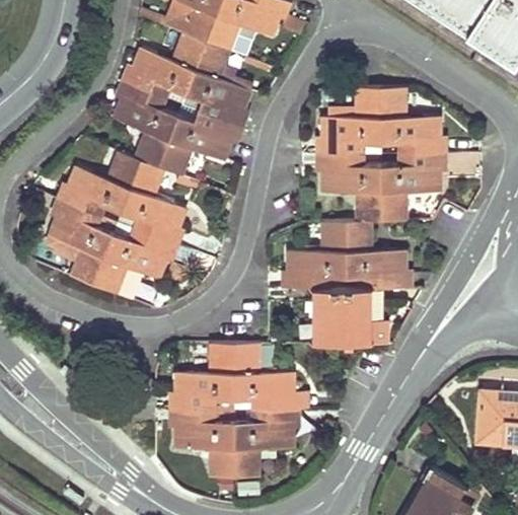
[(171,0),(162,25),(183,34),(194,8),(172,0),(171,0)]
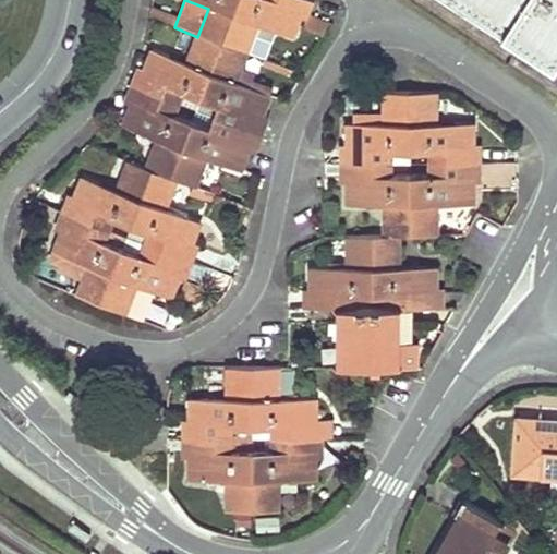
[(222,47),(240,0),(185,0),(208,9),(197,37),(222,47)]
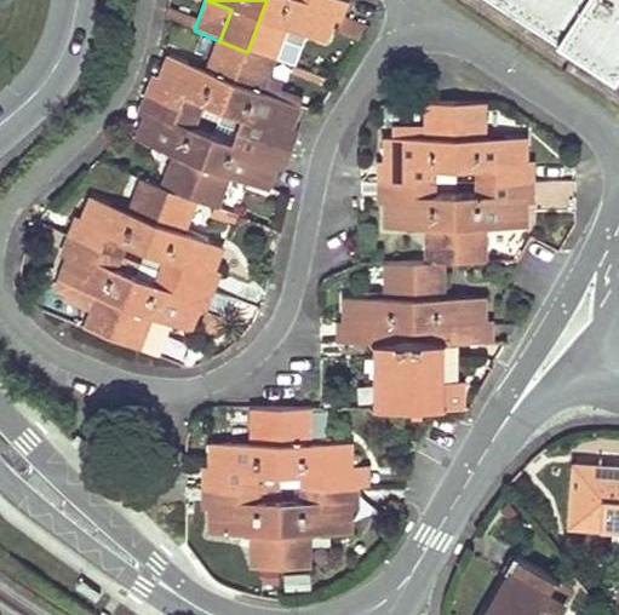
[(267,0),(247,52),(274,63),(286,30),(325,45),(342,4),(332,0),(267,0)]
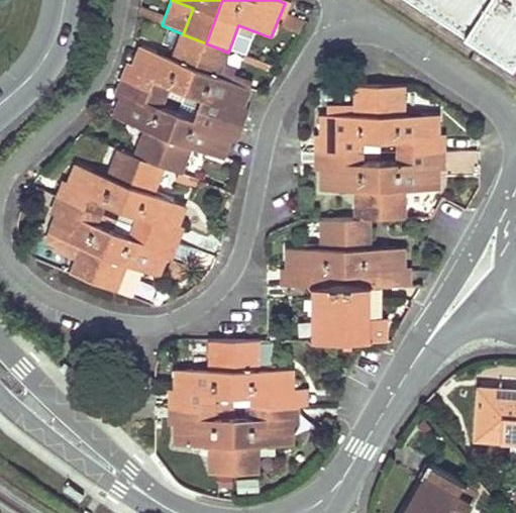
[(515,0),(408,0),(512,68),(515,62),(515,0)]
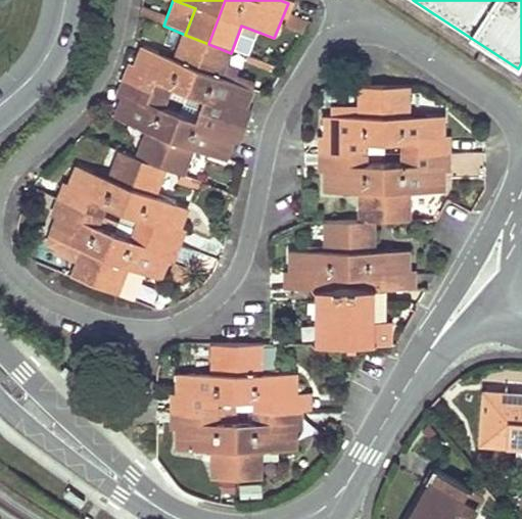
[(302,37),(304,31),(306,25),(288,17),(283,29),(302,37)]
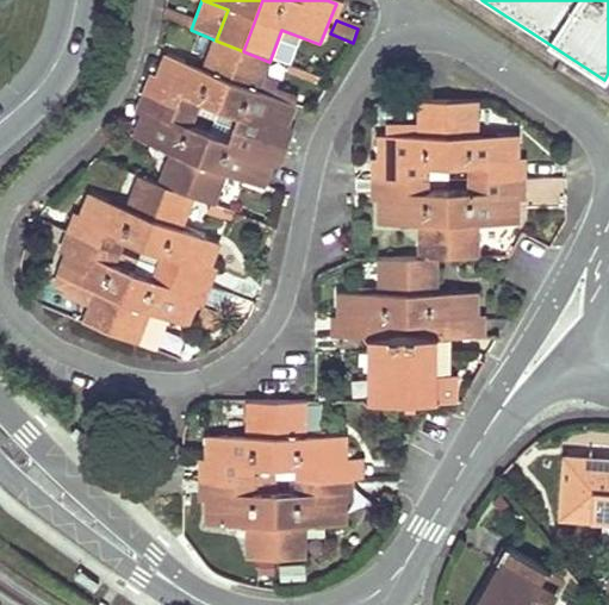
[(219,113),(243,51),(216,41),(204,73),(166,58),(151,99),(196,117),(199,105),(219,113)]
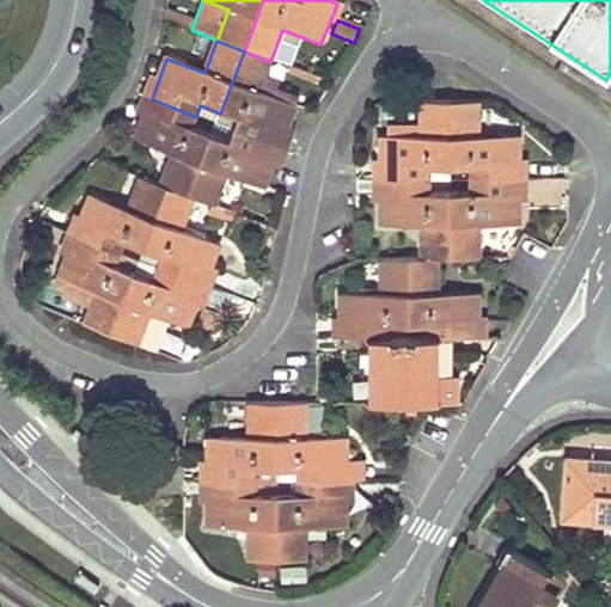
[(220,114),(233,118),(238,121),(234,132),(279,149),(286,129),(294,108),(292,106),(258,93),(263,80),(270,62),(244,51),(220,114)]
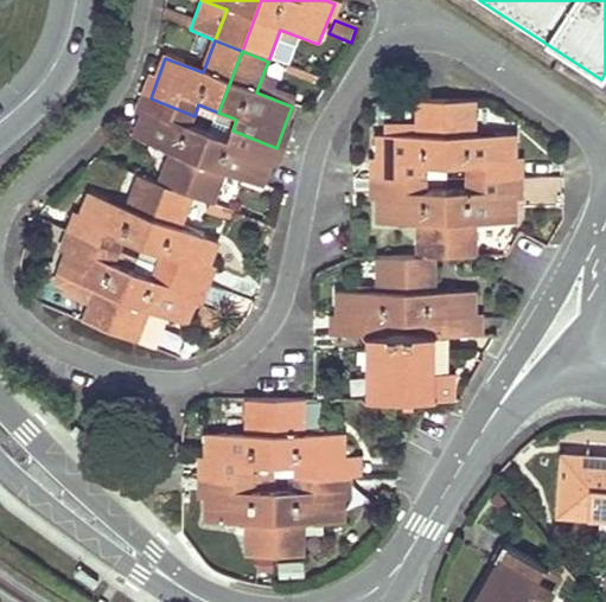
[(256,93),(289,106),(292,100),(272,91),(275,85),(261,79),(256,93)]
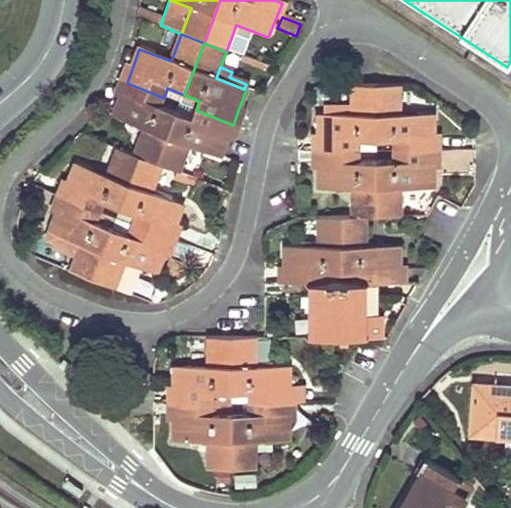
[(156,166),(176,115),(160,109),(164,98),(127,83),(119,104),(114,119),(145,130),(135,158),(139,160),(156,166)]
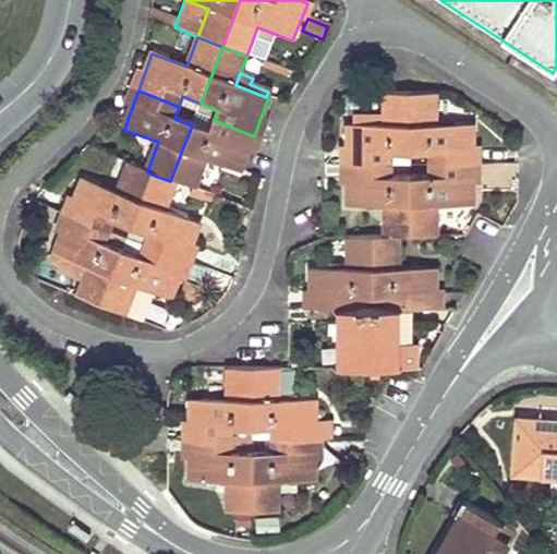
[(384,96),(385,121),(385,128),(373,128),(374,121),(361,121),(360,128),(344,128),(346,168),(390,168),(390,156),(411,157),(410,96),(384,96)]
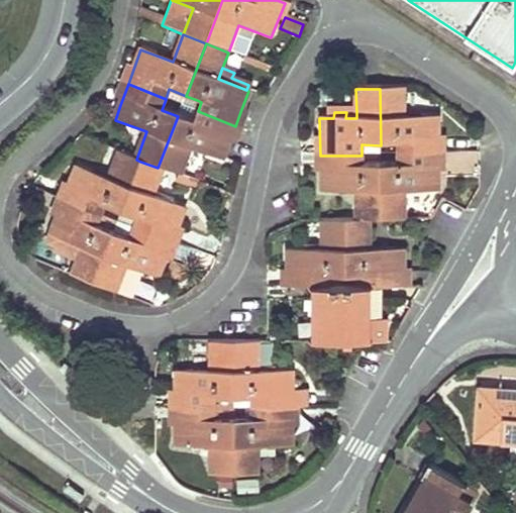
[(398,145),(398,155),(439,155),(438,117),(403,118),(403,89),(380,89),(381,145),(398,145)]
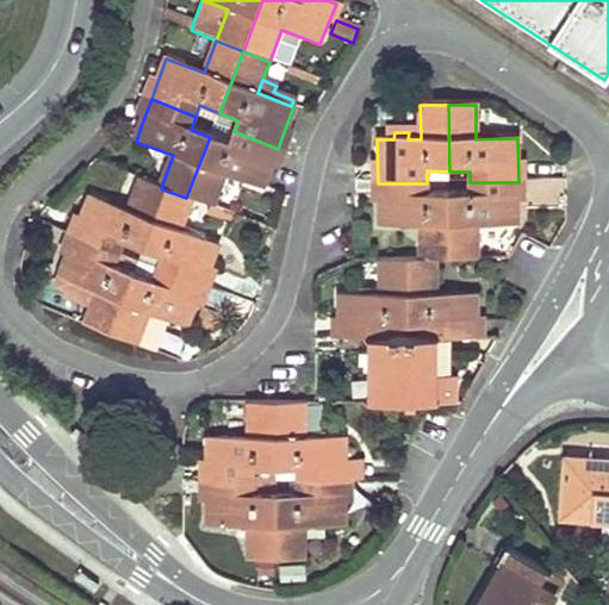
[(234,131),(237,120),(232,118),(223,142),(229,144),(234,131)]
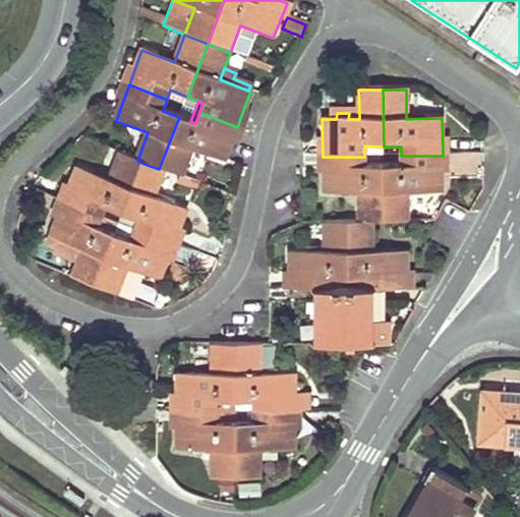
[(179,117),(159,169),(166,171),(181,177),(191,150),(224,162),(228,152),(237,127),(199,112),(195,123),(190,121),(179,117)]
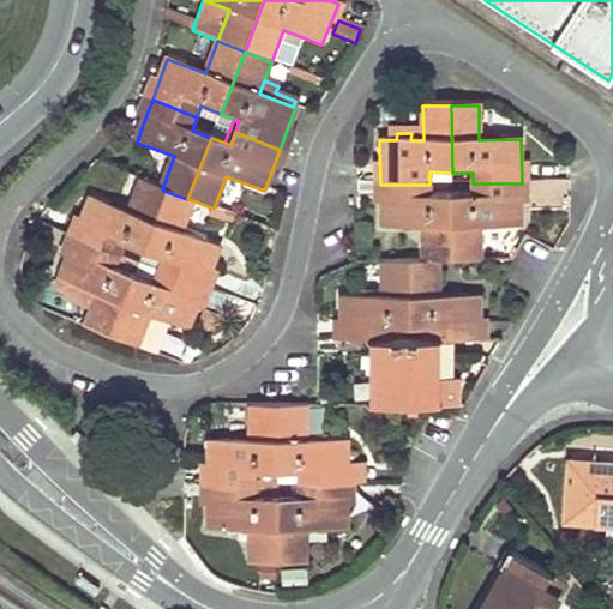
[(452,173),(430,172),(430,185),(452,184),(452,173)]
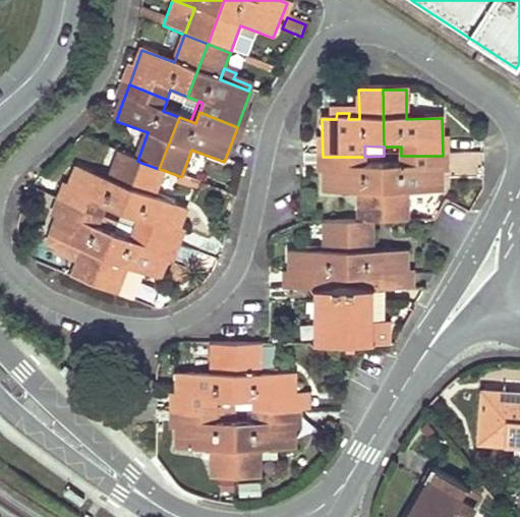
[(123,215),(141,163),(137,161),(119,154),(109,181),(76,169),(63,204),(101,218),(105,207),(123,215)]
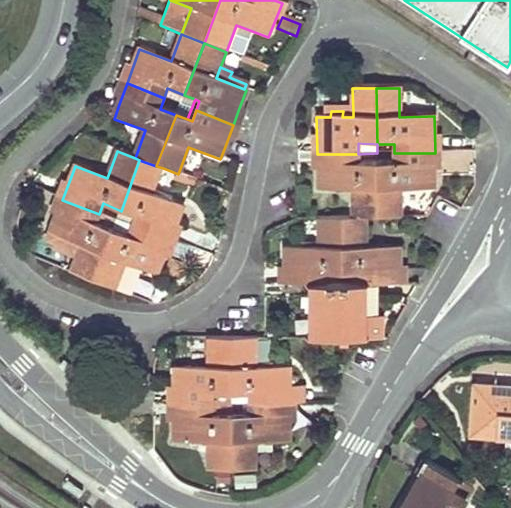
[(435,153),(394,153),(394,164),(377,164),(378,219),(399,219),(399,190),(435,189),(435,153)]
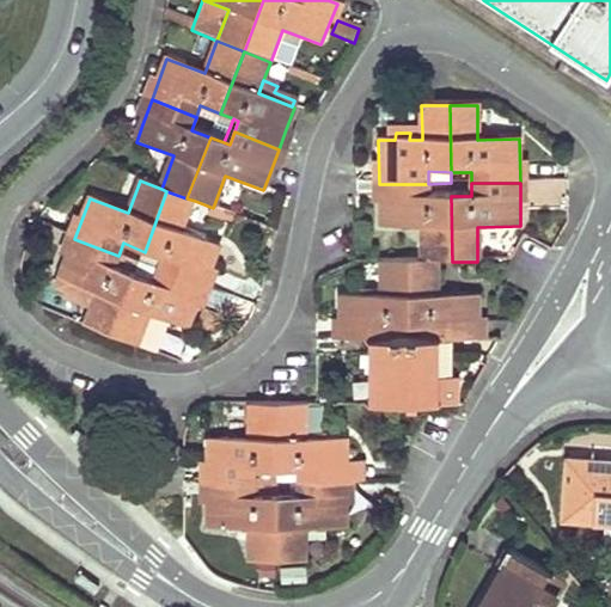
[(421,227),(422,262),(438,262),(452,262),(451,196),(428,196),(428,190),(428,184),(379,184),(379,227),(421,227)]
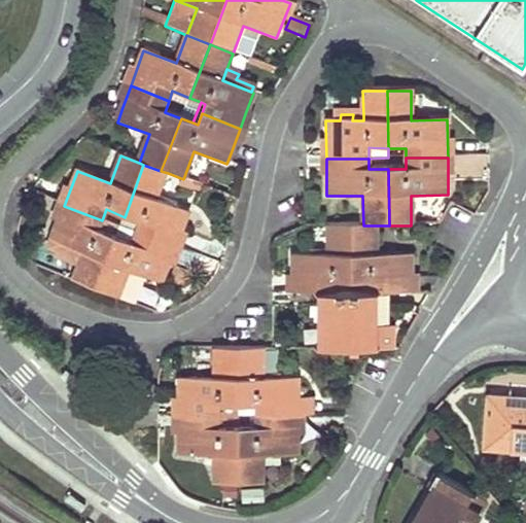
[(140,223),(136,234),(174,248),(188,213),(173,207),(158,201),(168,173),(161,171),(143,165),(125,217),(140,223)]
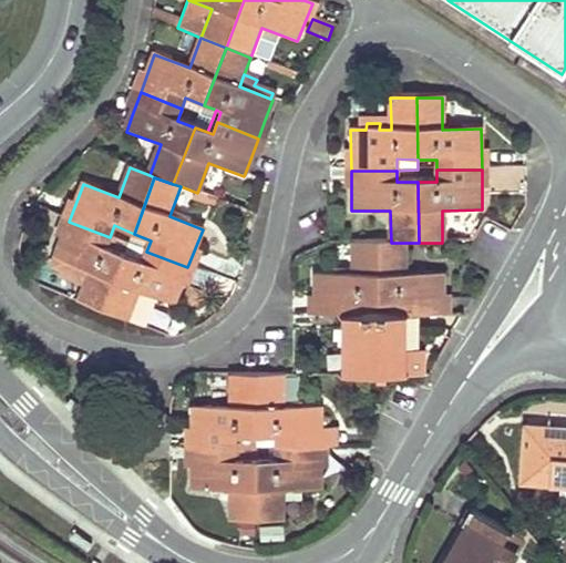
[(104,249),(110,237),(69,222),(54,259),(57,260),(90,274),(84,287),(78,304),(103,314),(125,257),(104,249)]
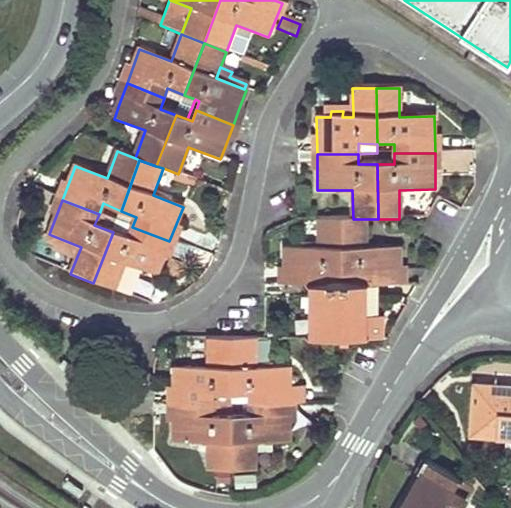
[(132,227),(136,217),(121,211),(117,221),(132,227)]
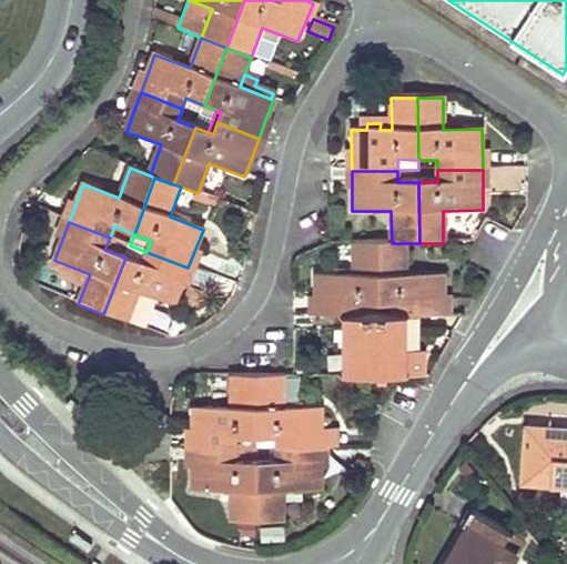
[(130,245),(110,238),(104,250),(125,258),(130,245)]
